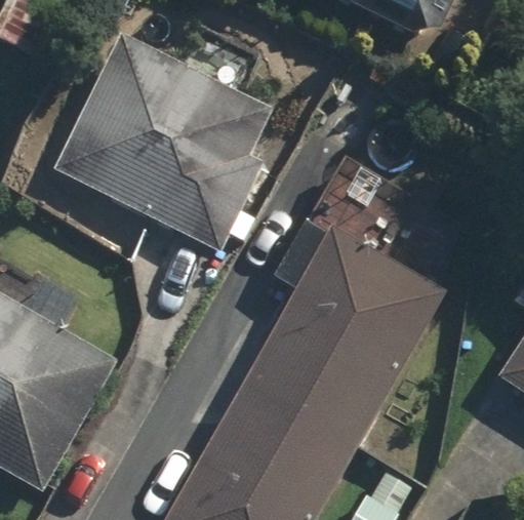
[(5,0),(0,11),(0,37),(32,52),(56,0),(5,0)]
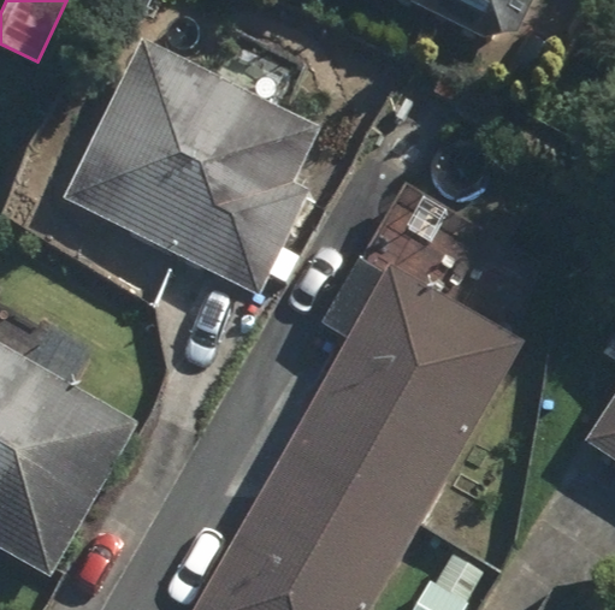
[(373,0),(495,59),(524,0),(373,0)]
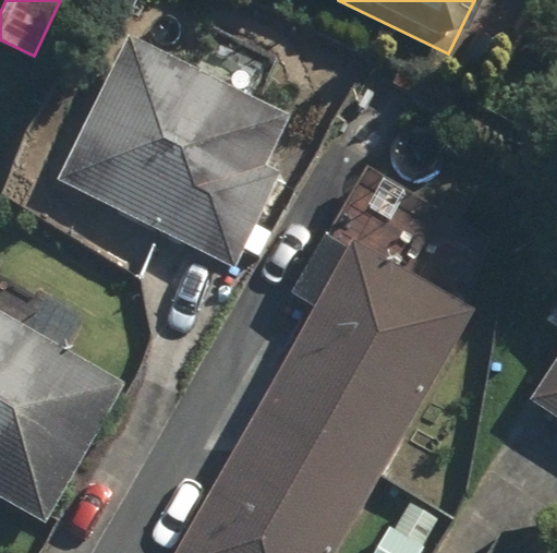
[(126,36),(56,179),(232,266),(279,172),(265,165),(289,116),(126,36)]
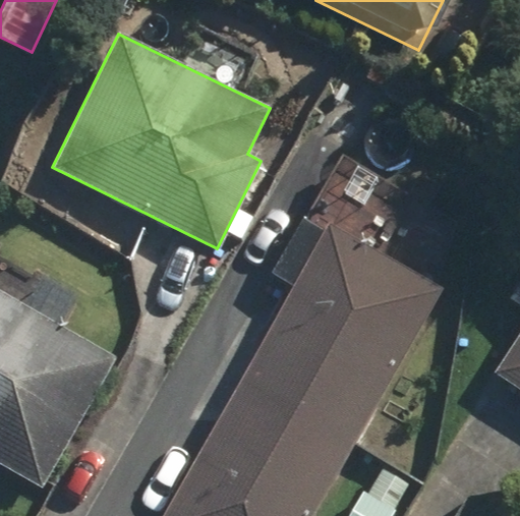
[(293,289),(162,515),(312,515),(441,293),(328,229),(324,236),(300,223),(271,276),(293,289)]
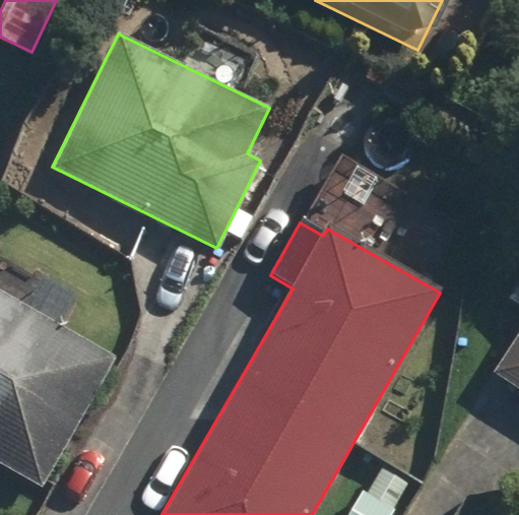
[(0,462),(42,487),(116,359),(60,326),(77,296),(3,253),(0,258),(0,462)]
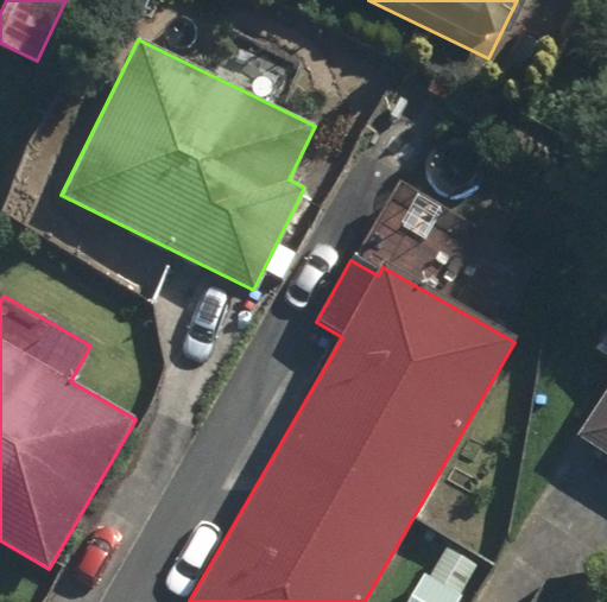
[(606,390),(576,436),(606,456),(606,390)]
